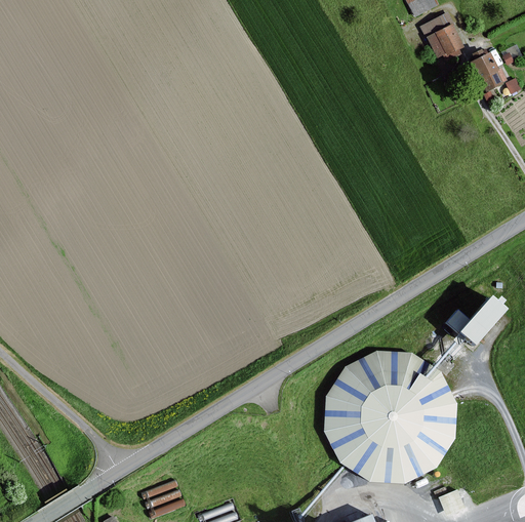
[(407,0),(414,13),(437,2),(436,0),(407,0)]
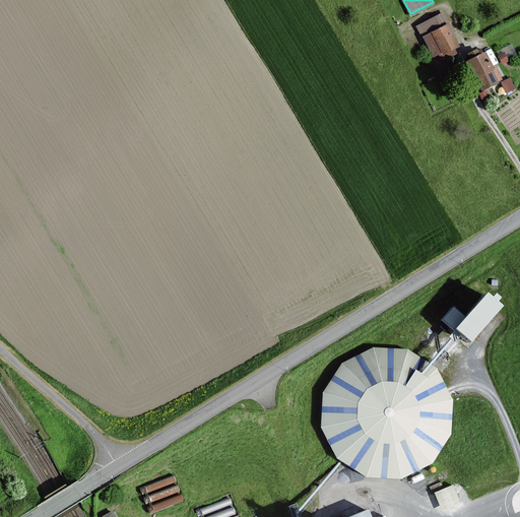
[(440,8),(412,23),(430,56),(436,53),(438,58),(453,50),(451,47),(456,44),(444,21),(446,20),(440,8)]
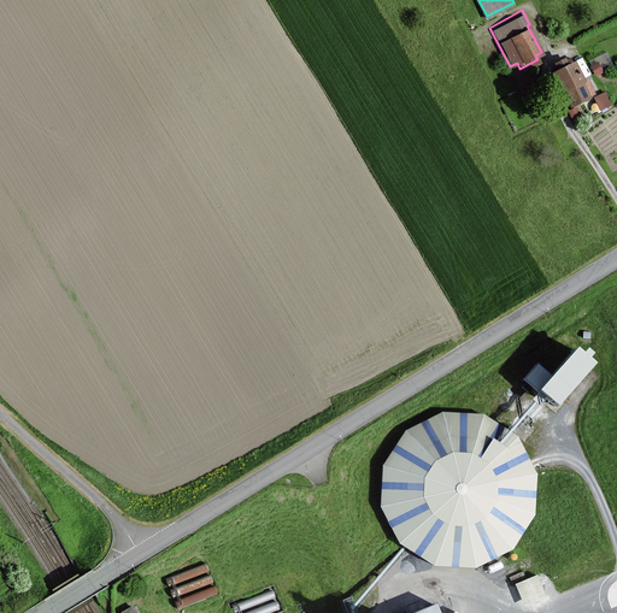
[(552,72),(568,104),(594,92),(587,78),(581,82),(571,63),(552,72)]
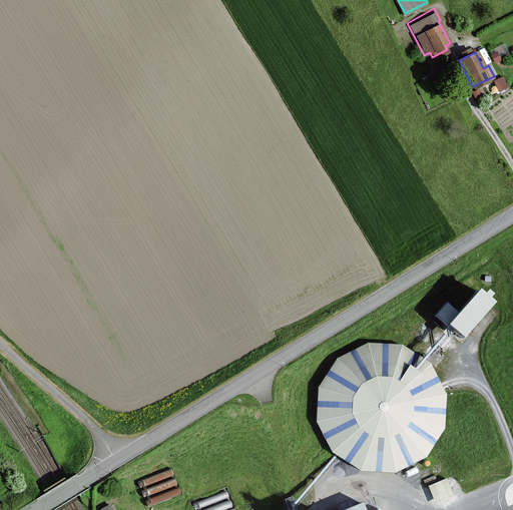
[(457,342),(490,304),(470,286),(436,324),(457,342)]
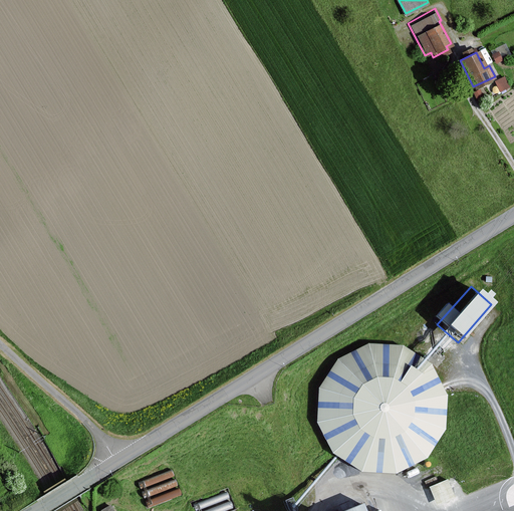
[(405,345),(370,342),(339,357),(319,387),(316,421),(331,452),(360,472),(396,474),(427,459),(446,431),(449,396),(434,364),(405,345)]
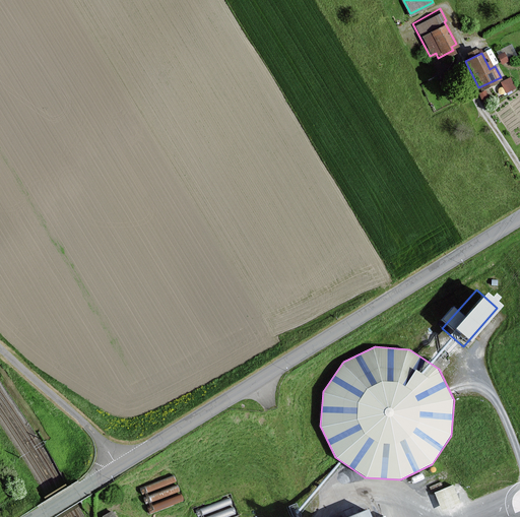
[(150,508),(183,496),(174,469),(140,482),(143,491),(144,490),(150,508)]
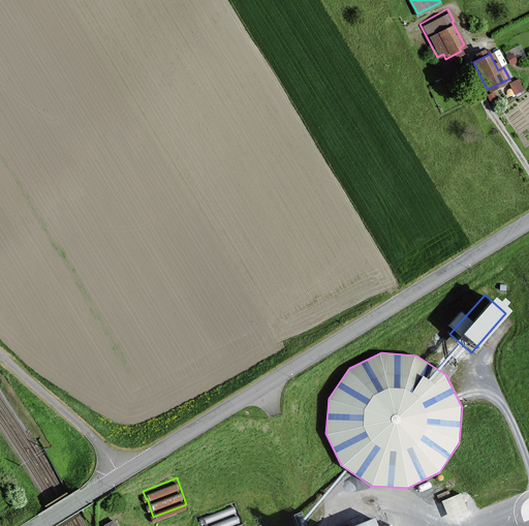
[(440,501),(448,521),(467,513),(459,493),(440,501)]
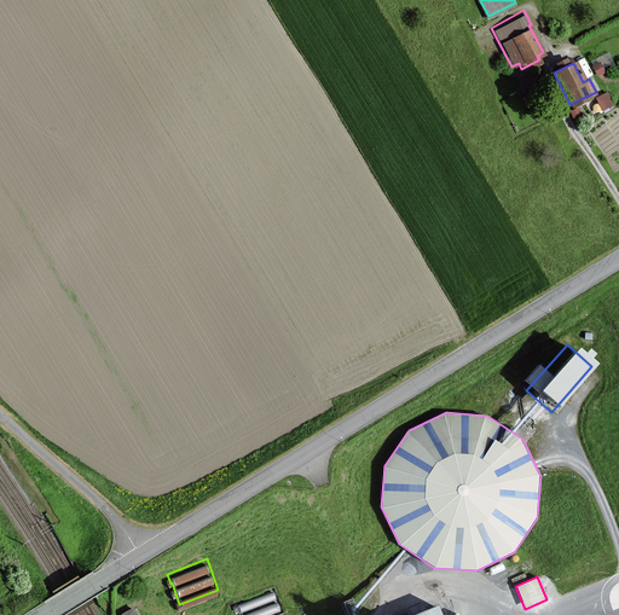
[(125,614),(142,614),(136,601),(121,607),(125,614)]
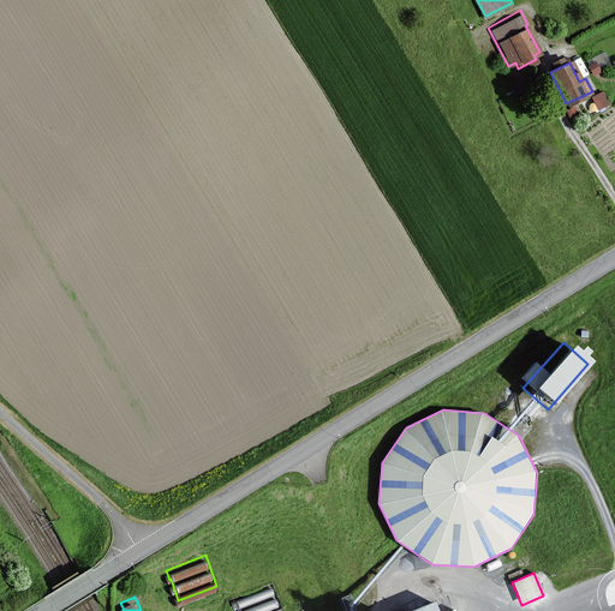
All buildings are outlined.
